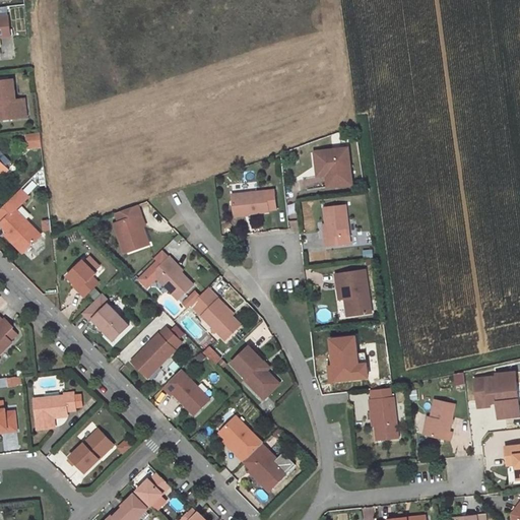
[(0,17),(0,37),(11,36),(9,17),(0,17)]
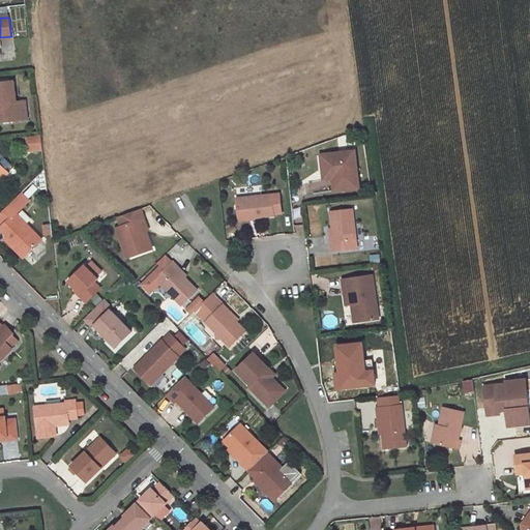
[(0,122),(22,119),(19,100),(15,101),(11,82),(0,83),(0,122)]
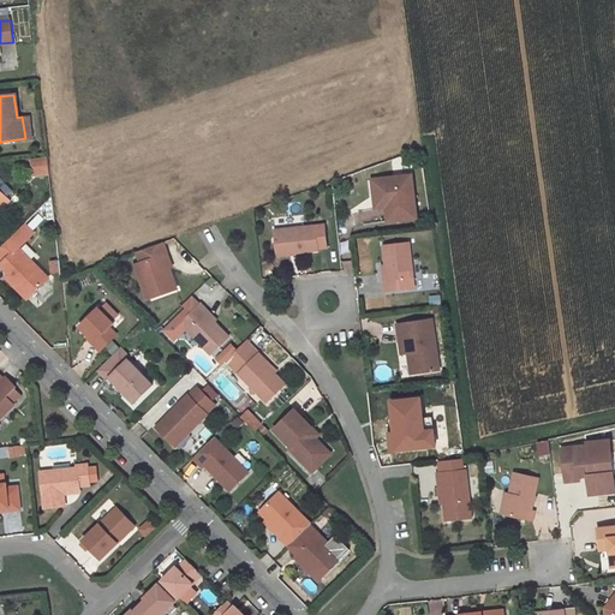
[(36,175),(52,173),(49,155),(33,159),(36,175)]
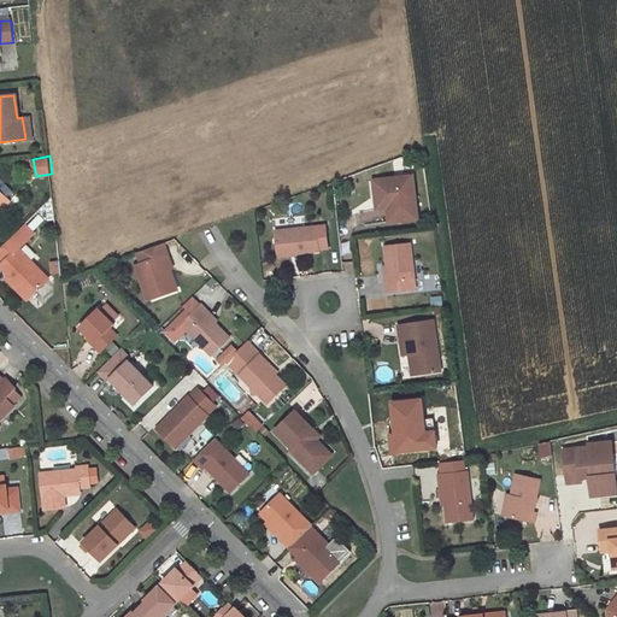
[(418,218),(415,176),(381,180),(382,198),(387,197),(388,207),(389,222),(418,218)]
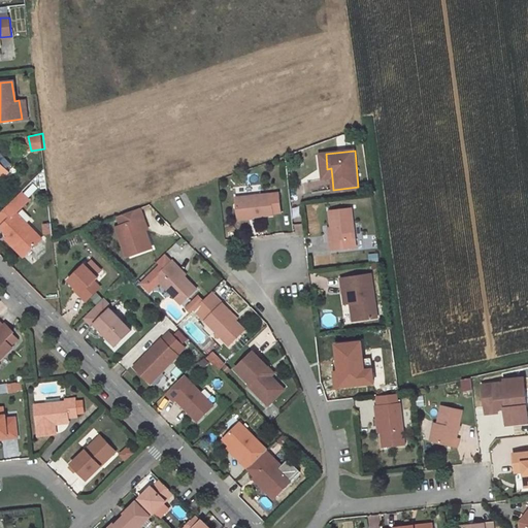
[(327,169),(326,154),(321,154),(323,178),(332,177),(331,168),(327,169)]
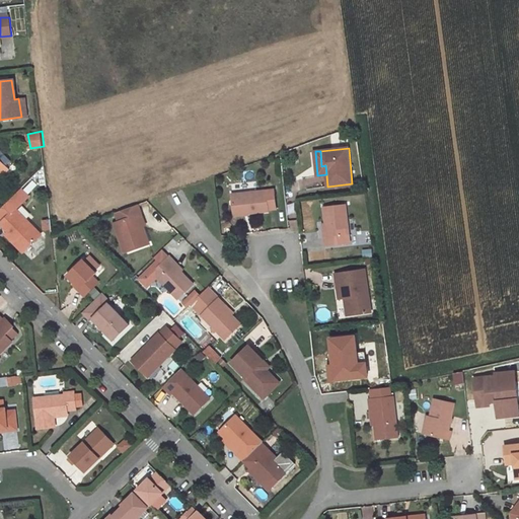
[(0,177),(8,168),(6,166),(0,173),(0,177)]
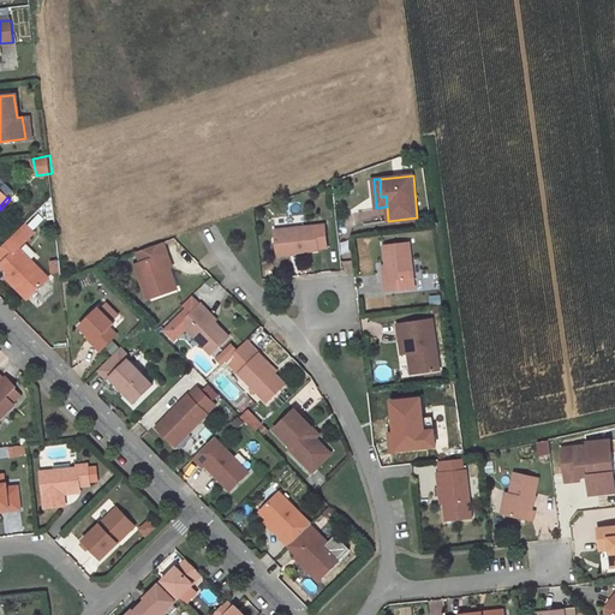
[(318,249),(328,248),(326,225),(275,231),(278,255),(318,250),(318,249)]
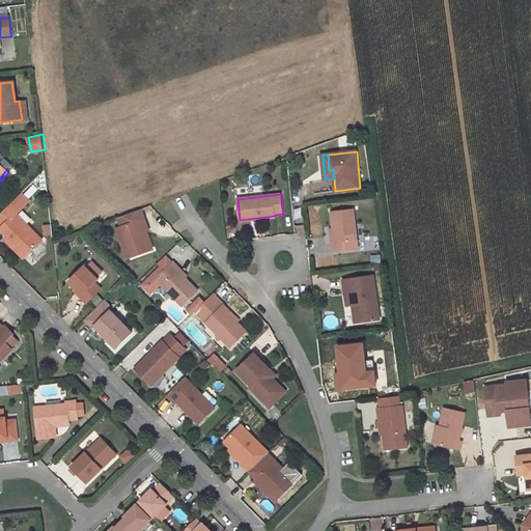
[(8,238),(25,254),(39,239),(16,215),(28,202),(21,195),(0,215),(0,224),(3,227),(1,230),(8,238)]
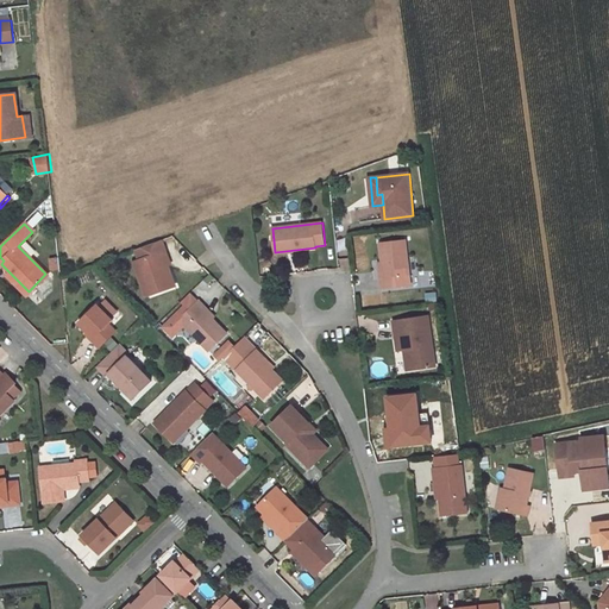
[(381,278),(382,289),(410,286),(406,240),(381,244),(383,263),(384,278),(381,278)]
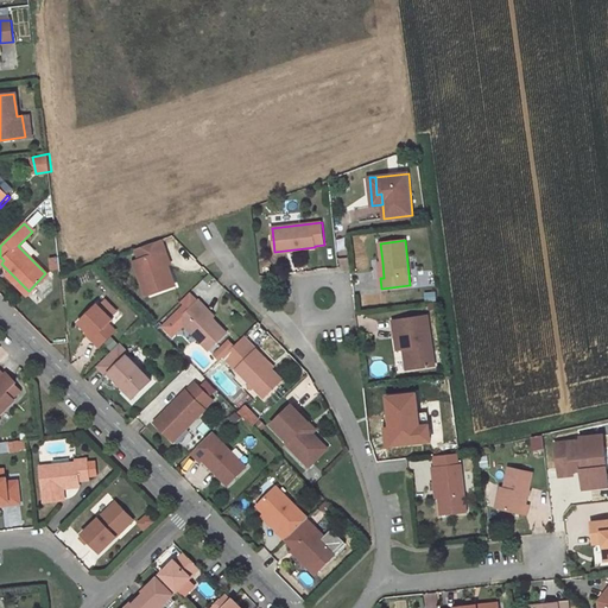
[(166,253),(163,241),(137,251),(140,261),(153,296),(176,287),(169,266),(164,253),(166,253)]
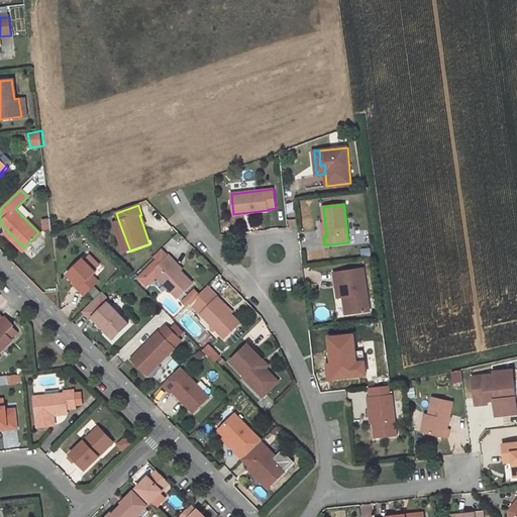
[(119,222),(115,224),(125,252),(130,251),(119,222)]
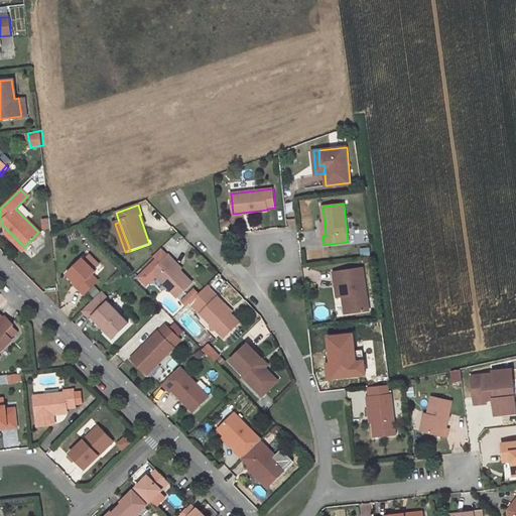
[(6,234),(22,249),(24,247),(8,231),(6,234)]
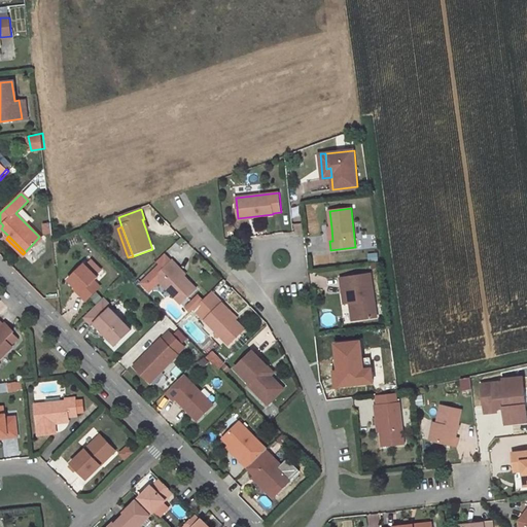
[(162,284),(181,305),(197,289),(183,277),(177,270),(178,268),(173,261),(166,269),(156,279),(162,284)]
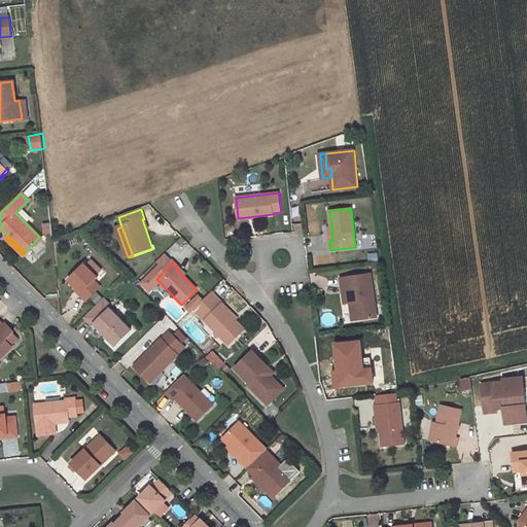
[(76,288),(82,293),(80,295),(86,302),(100,288),(95,282),(98,279),(84,266),(69,281),(76,288)]
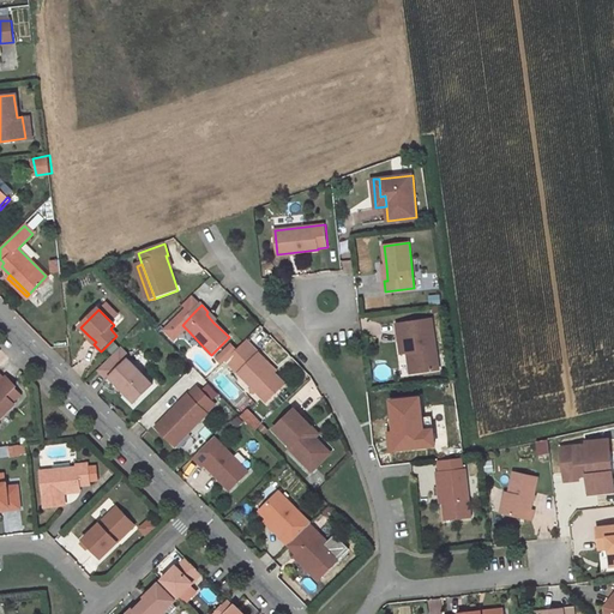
[(182,325),(193,313),(190,309),(173,325),(179,331),(188,331),(182,325)]
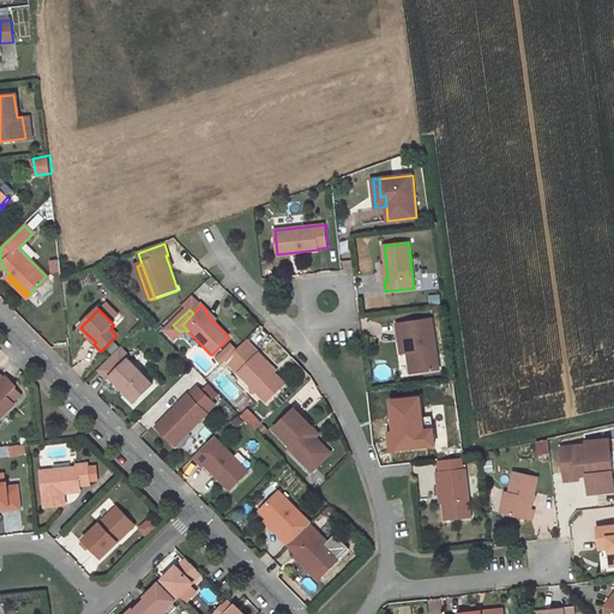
[(206,314),(214,323),(216,320),(208,312),(206,314)]
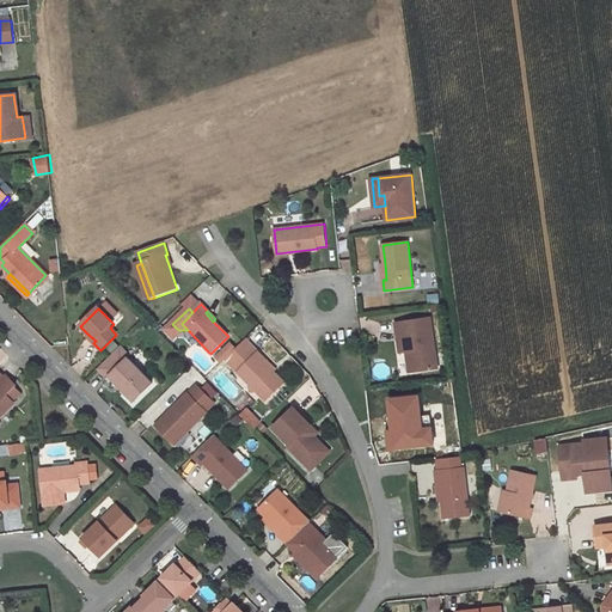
[(397,324),(401,353),(403,353),(407,352),(409,373),(438,369),(433,320),(397,324)]
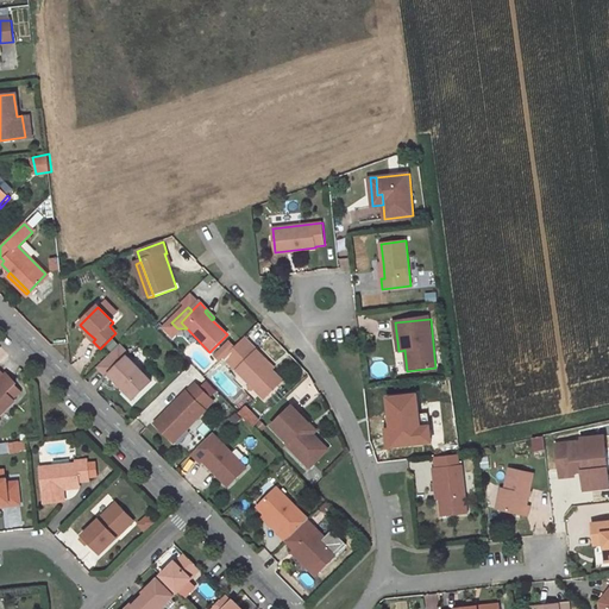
[(175,339),(183,331),(187,328),(177,328),(171,322),(165,330),(175,339)]
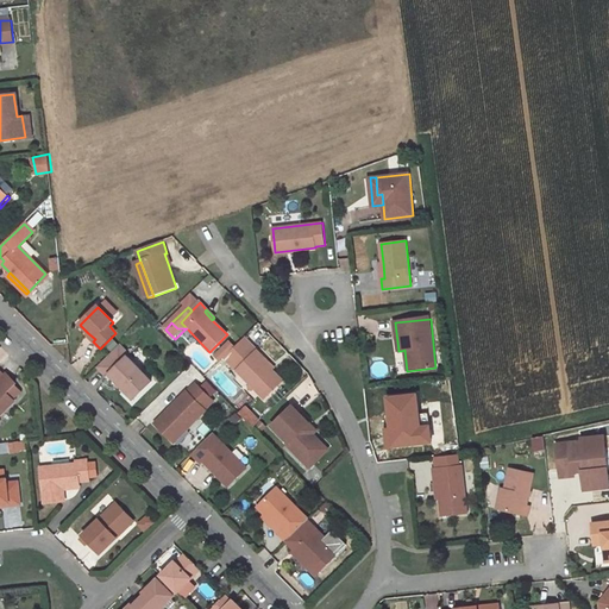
[(224,358),(265,399),(283,381),(262,360),(264,358),(244,338),(224,358)]
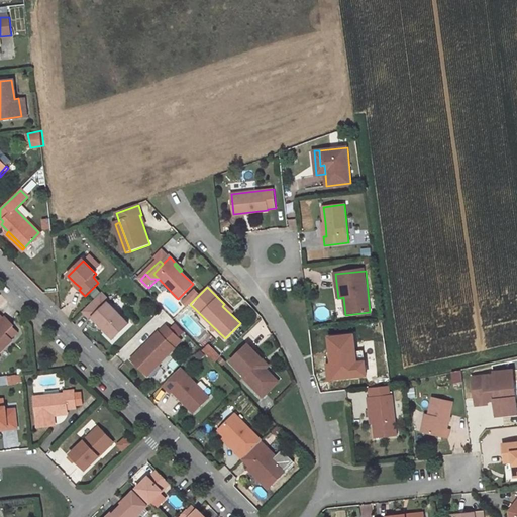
[(93,317),(104,329),(113,338),(128,323),(108,302),(110,301),(102,293),(83,311),(91,319),(93,317)]
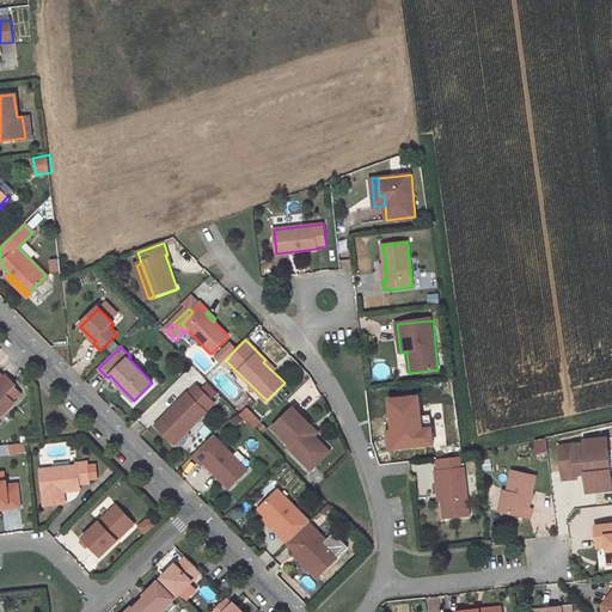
[(5,379),(0,373),(0,418),(0,420),(16,404),(14,404),(22,396),(14,389),(17,387),(6,378),(5,379)]
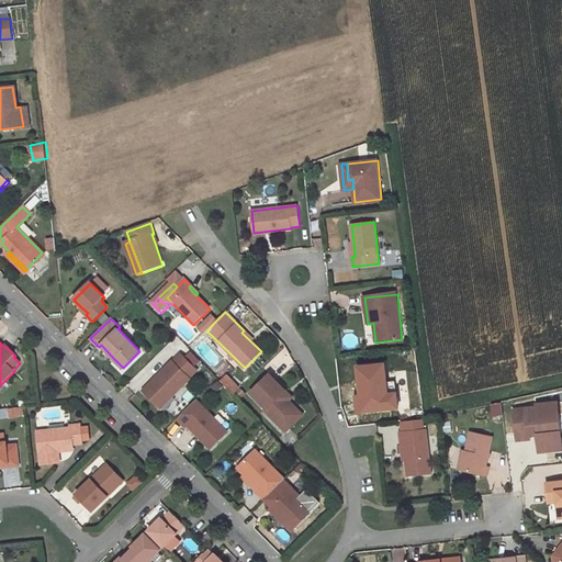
[(113,358),(101,345),(99,347),(98,348),(111,361),(113,358)]
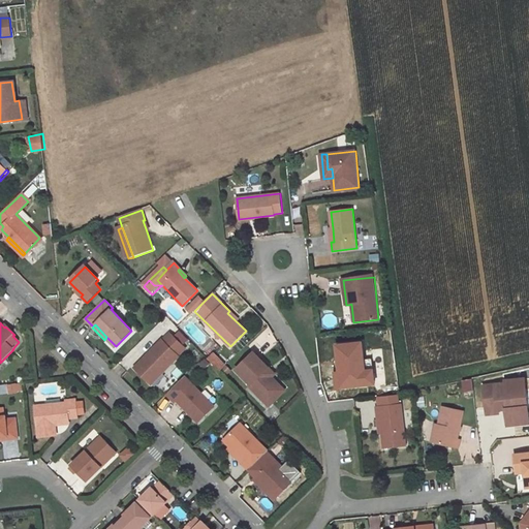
[(162,342),(135,369),(151,385),(179,358),(178,358),(186,349),(172,335),(163,342),(162,342)]
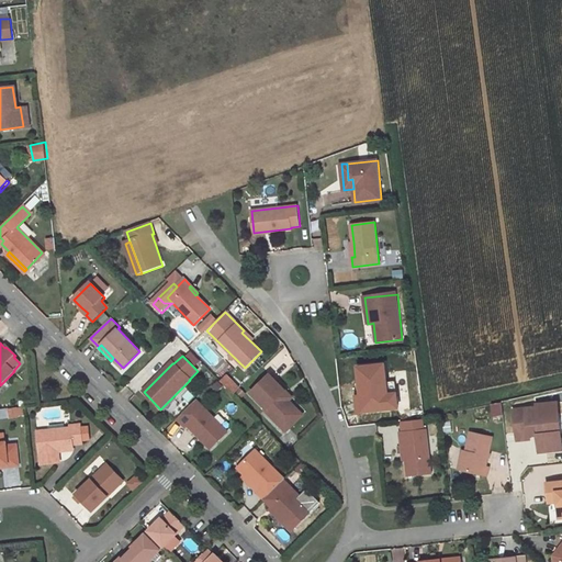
[(385,406),(388,423),(413,420),(407,371),(371,374),(373,389),(382,388),(384,406),(385,406)]
